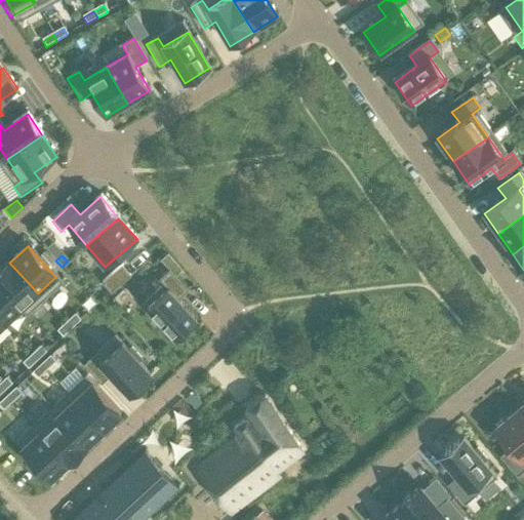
[(168,255),(161,263),(168,271),(175,264),(168,255)]
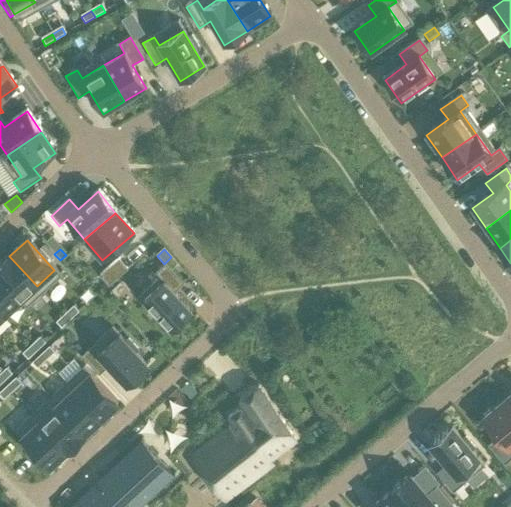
[(37,286),(9,256),(0,264),(0,279),(20,301),(37,286)]
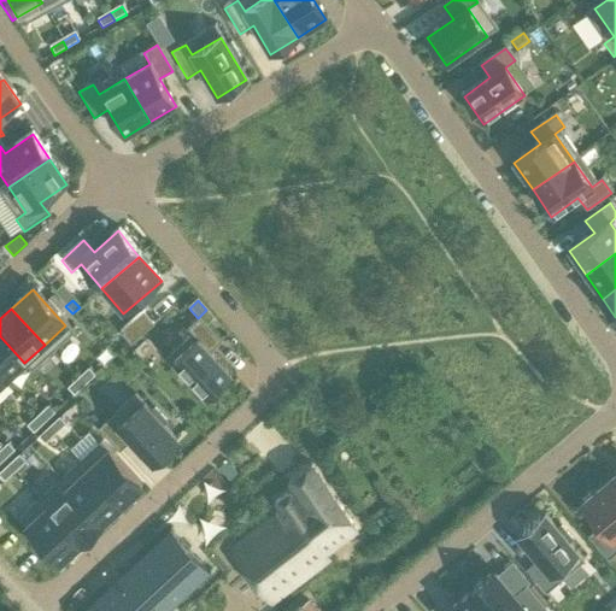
[(153,325),(144,315),(121,334),(130,345),(153,325)]
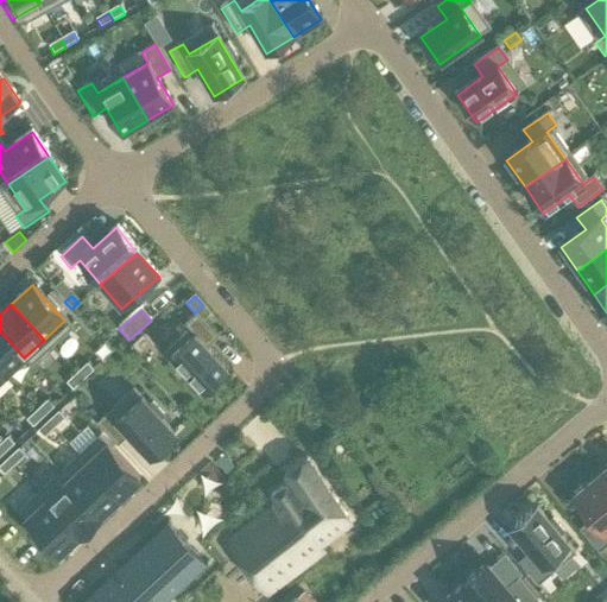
[(217,337),(197,316),(185,327),(194,335),(170,357),(203,393),(228,371),(206,348),(217,337)]
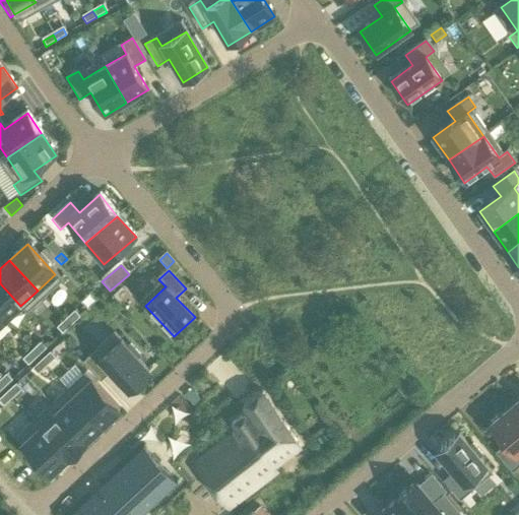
[(20,306),(0,283),(0,318),(3,322),(20,306)]
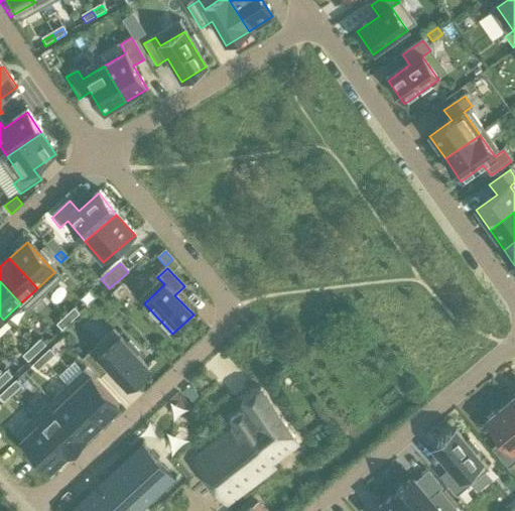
[(74,310),(65,318),(70,324),(79,315),(74,310)]
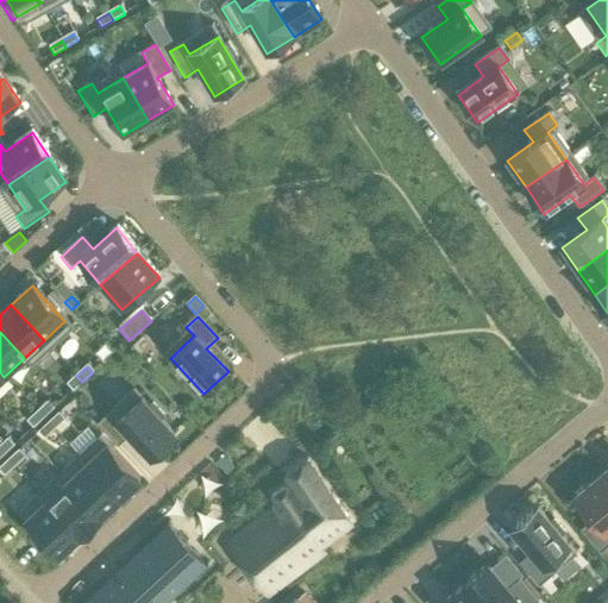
[(76,376),(67,385),(73,391),(82,382),(76,376)]
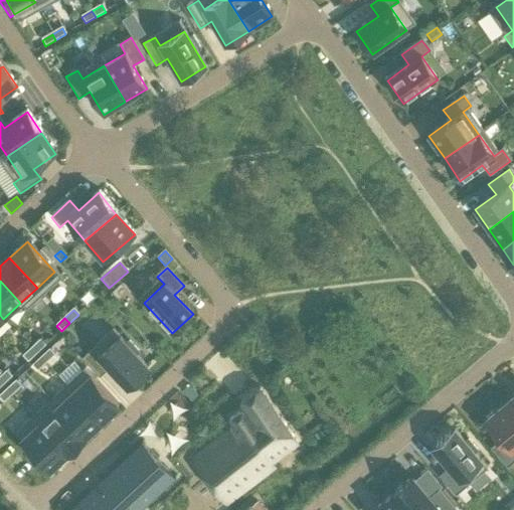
[(92,350),(81,359),(99,377),(109,368),(127,388),(148,369),(119,338),(99,357),(92,350)]
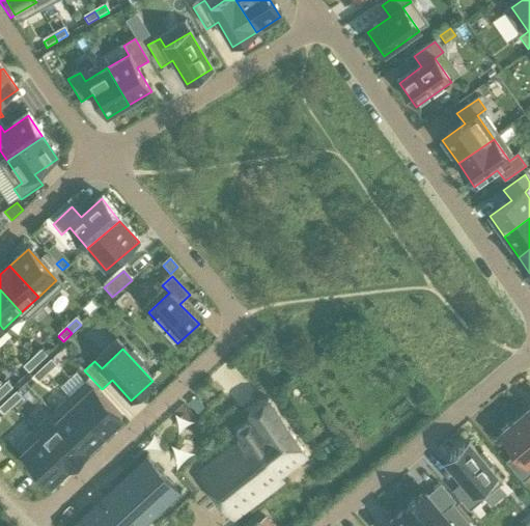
[(42,352),(32,360),(37,365),(46,357),(42,352)]
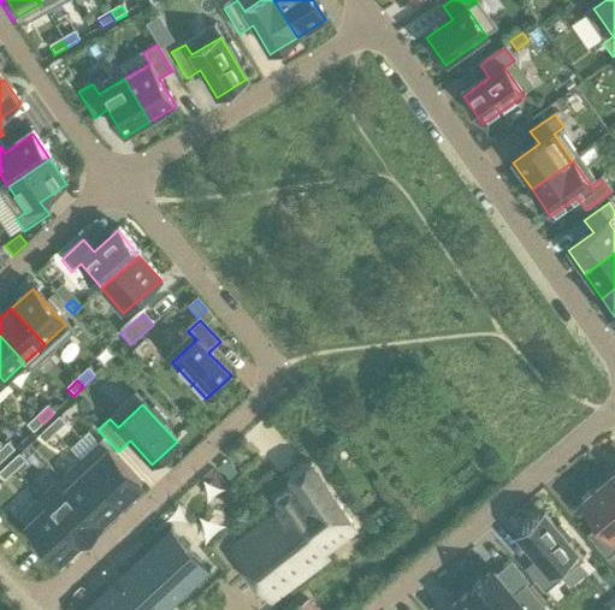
[(37,418),(28,427),(33,433),(43,424),(37,418)]
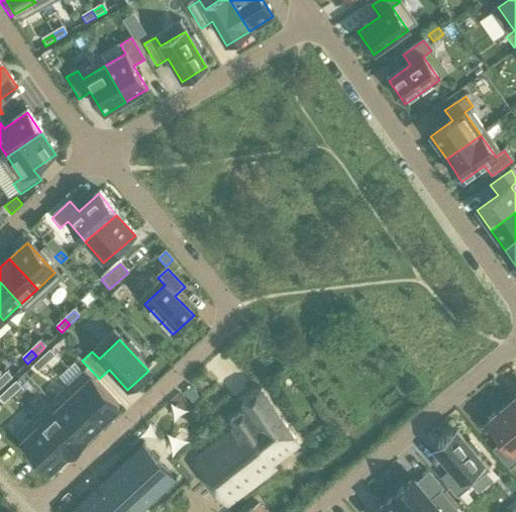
[(49,352),(40,361),(45,366),(55,357),(49,352)]
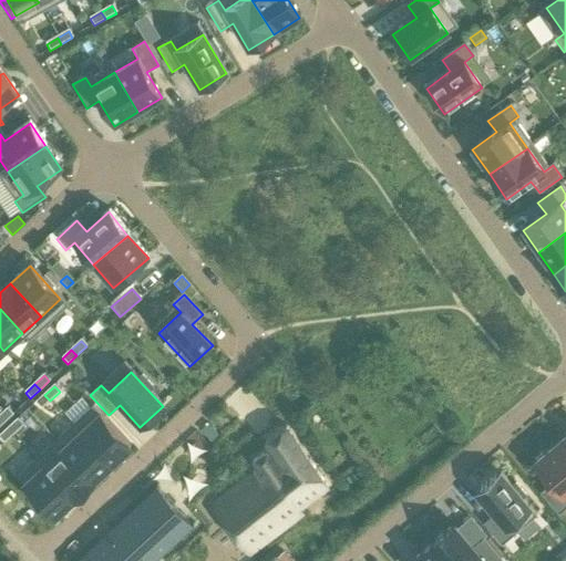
[(50,401),(44,395),(35,403),(41,409),(50,401)]
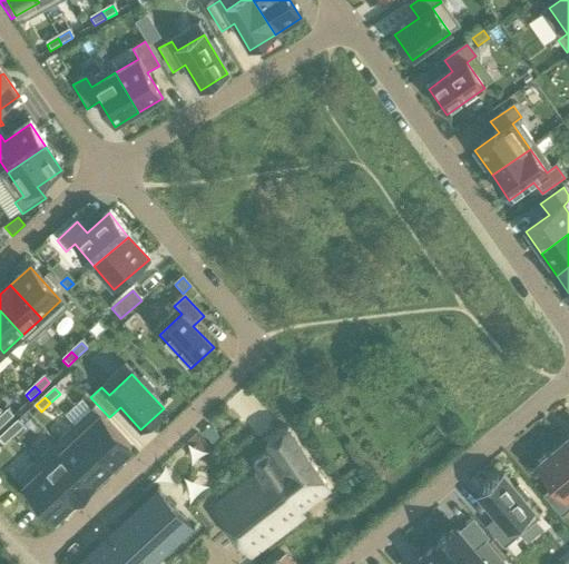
[(7,412),(0,417),(0,423),(2,426),(12,417),(7,412)]
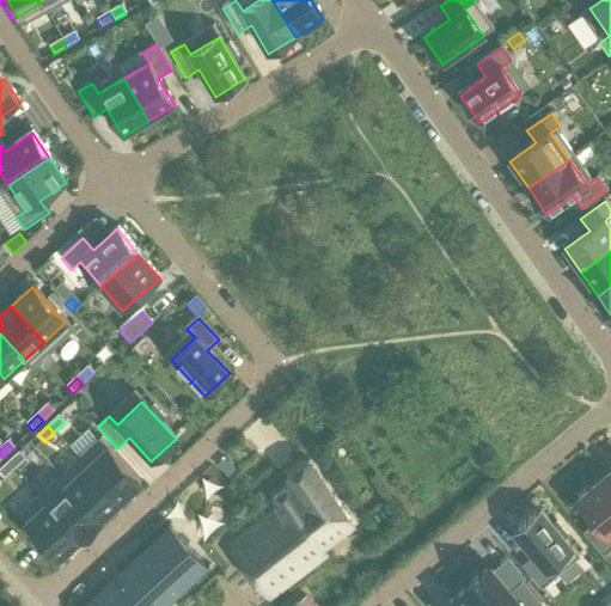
[(108,448),(87,467),(120,503),(141,484),(108,448)]
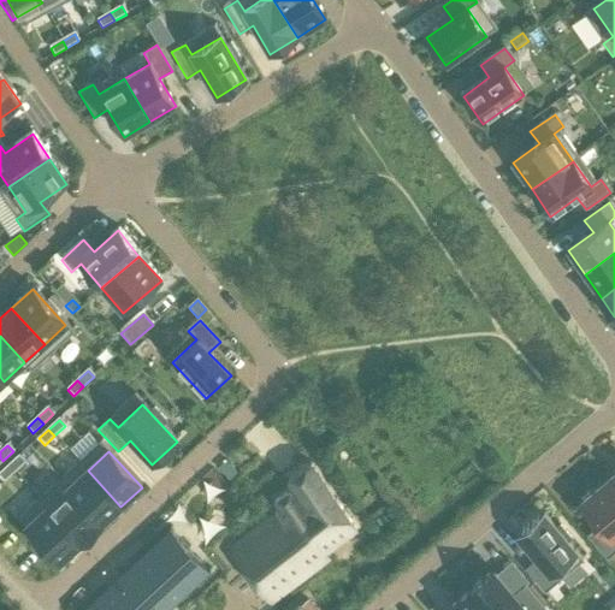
[(19,457),(9,466),(15,473),(24,463),(19,457)]
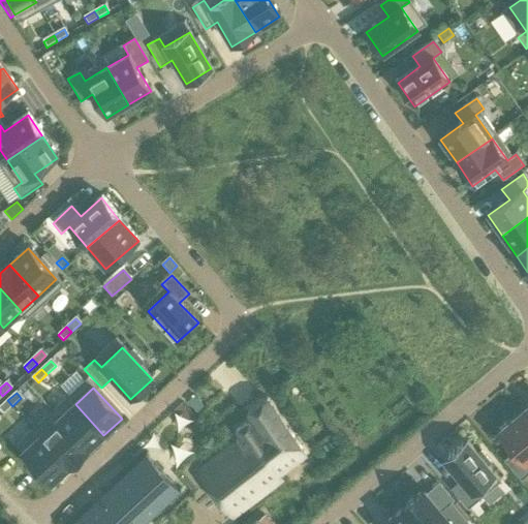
[(193,398),(186,404),(196,414),(203,408),(193,398)]
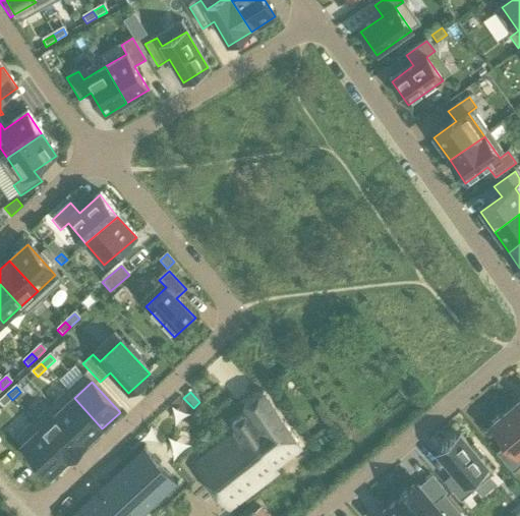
[(274,471),(301,451),(264,393),(241,407),(245,415),(231,425),(236,434),(193,465),(229,514),(278,476),(274,471)]
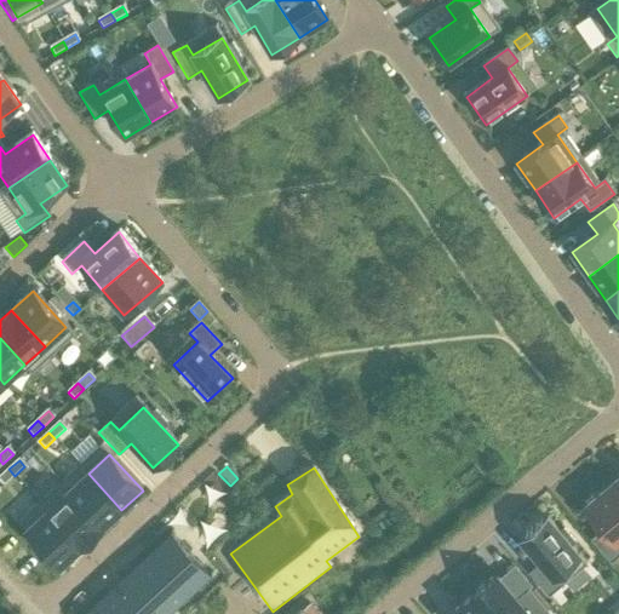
[(9,469),(0,476),(0,481),(4,486),(15,476),(9,469)]
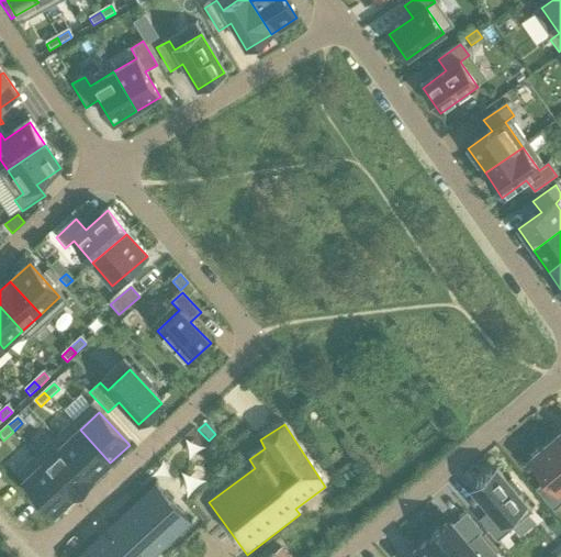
[(80,430),(62,447),(92,479),(110,463),(80,430)]
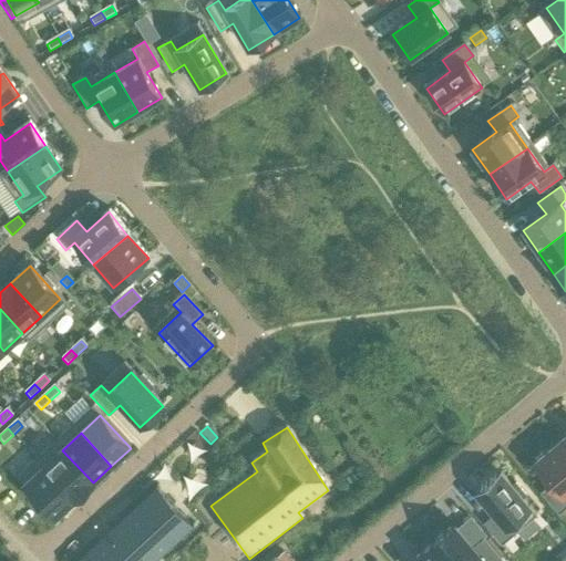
[(565,435),(556,444),(565,456),(565,435)]
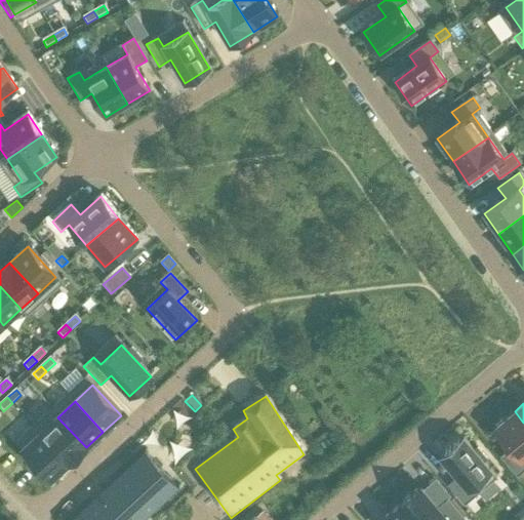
[(523,423),(515,411),(493,430),(511,450),(500,458),(517,478),(523,472),(523,465),(521,462),(523,458),(523,423)]
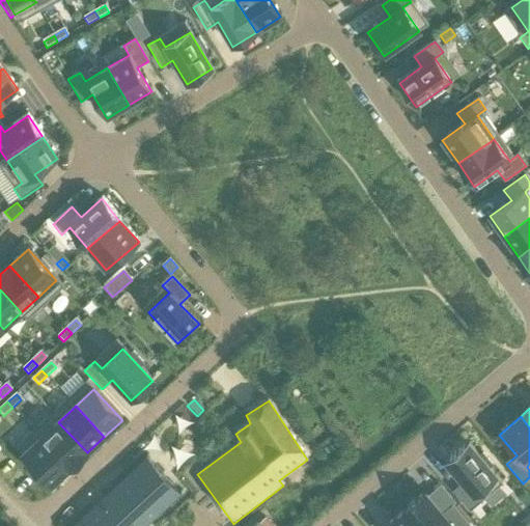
[(58,422),(40,438),(70,469),(87,452),(58,422)]
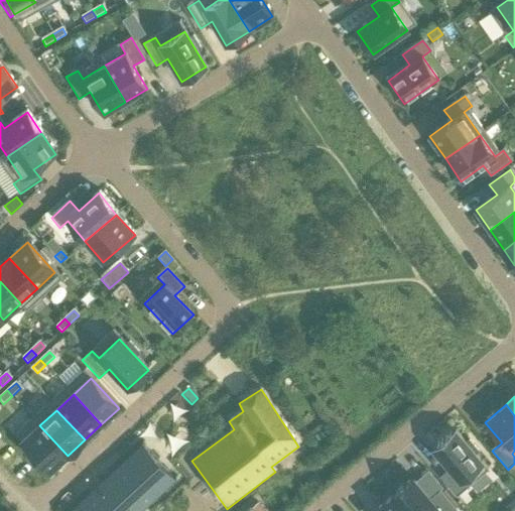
[(22,441),(49,472),(68,456),(39,425),(22,441)]
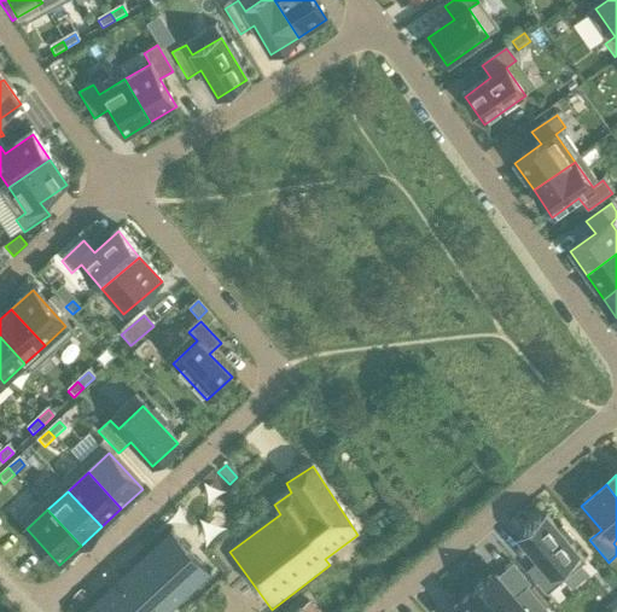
[(577,555),(545,517),(519,538),(540,564),(528,573),(547,596),(559,587),(552,577),(577,555)]
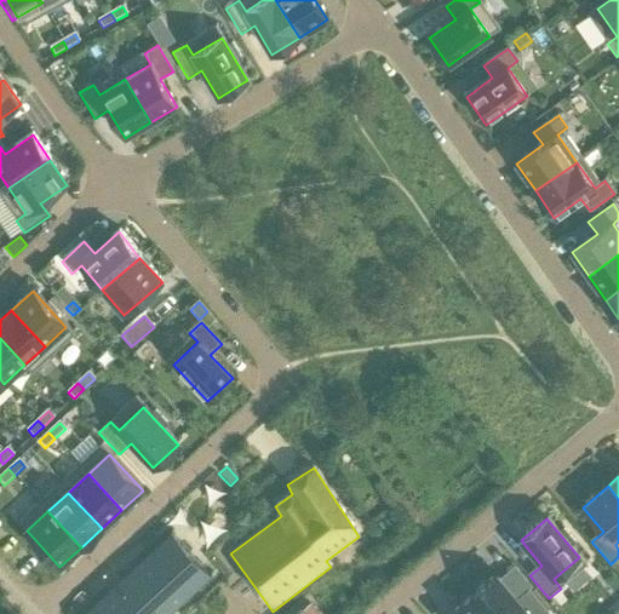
[(175,533),(84,613),(171,613),(212,577),(175,533)]
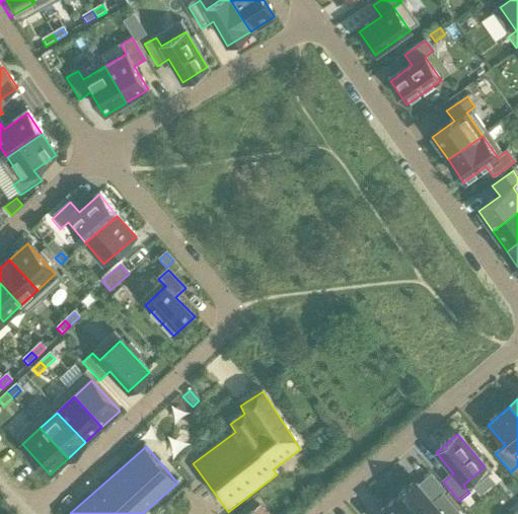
[(415,483),(395,499),(408,513),(457,513),(443,496),(433,504),(415,483)]
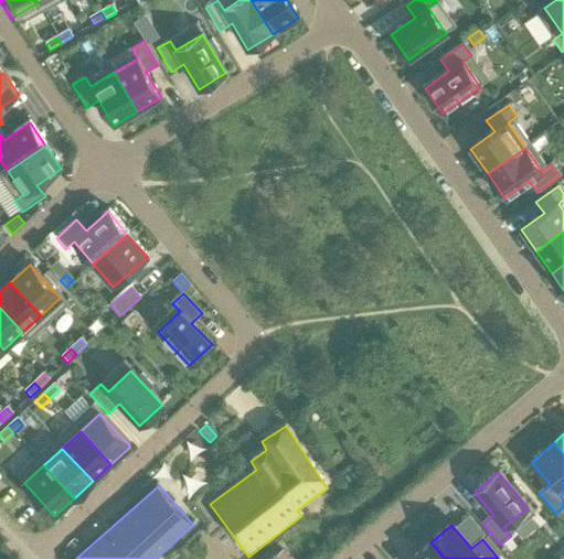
[(444,558),(431,543),(414,558),(444,558)]
